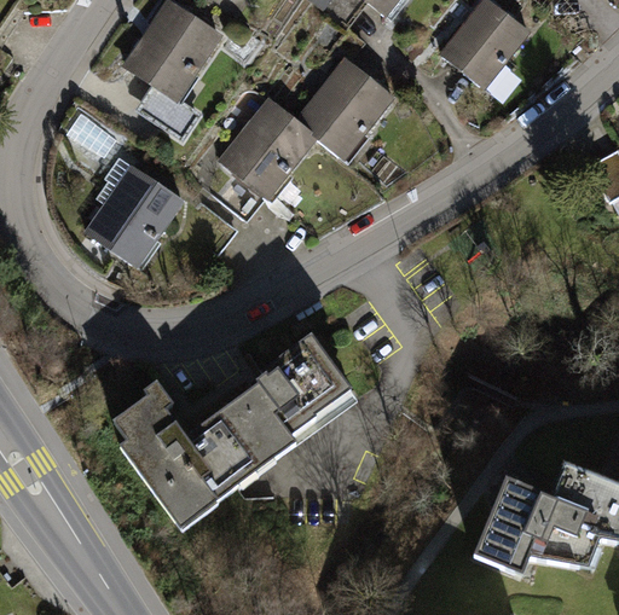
[(363,0),(386,19),(401,0),(363,0)]
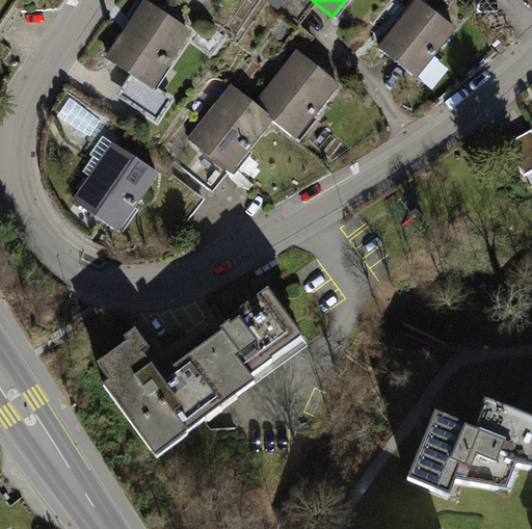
[(463,42),(422,2),(379,47),(421,86),(463,42)]
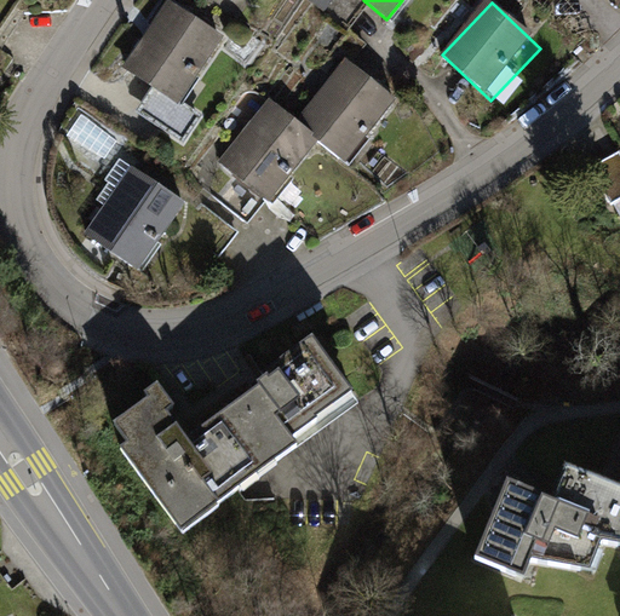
[(224,41),(166,4),(114,74),(181,111),(224,41)]
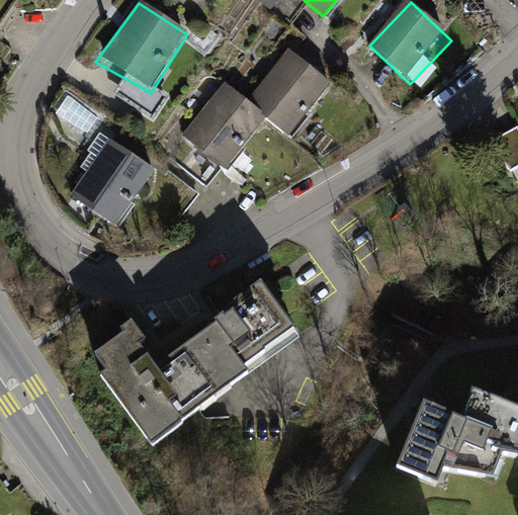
[(267,115),(288,133),(331,82),(289,47),(247,98),(267,115)]
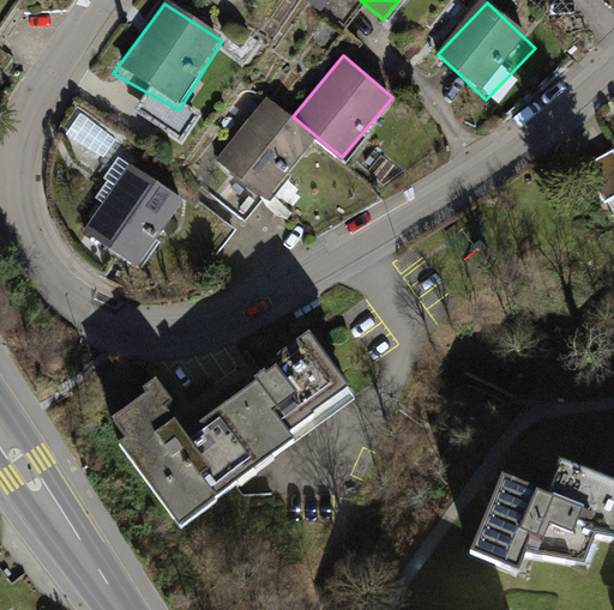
[(266,95),(216,157),(265,198),(317,137),(293,116),(266,95)]
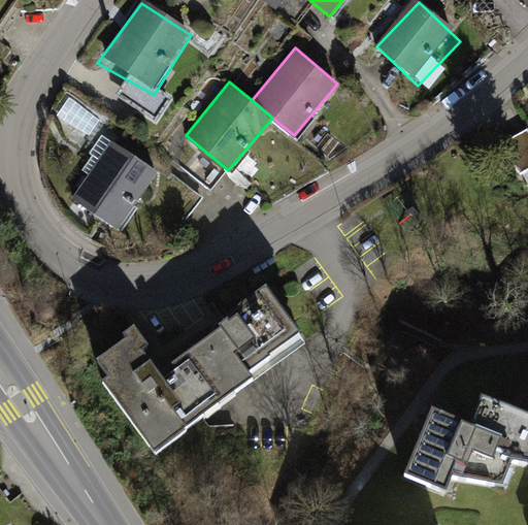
[(522,175),(527,171),(527,133),(506,145),(522,175)]
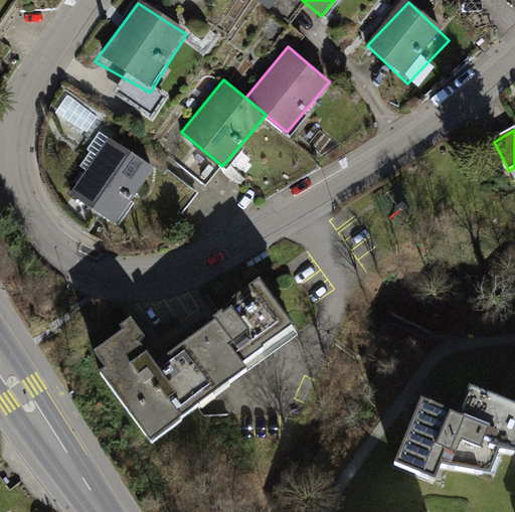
[(152,174),(110,145),(76,191),(119,221),(152,174)]
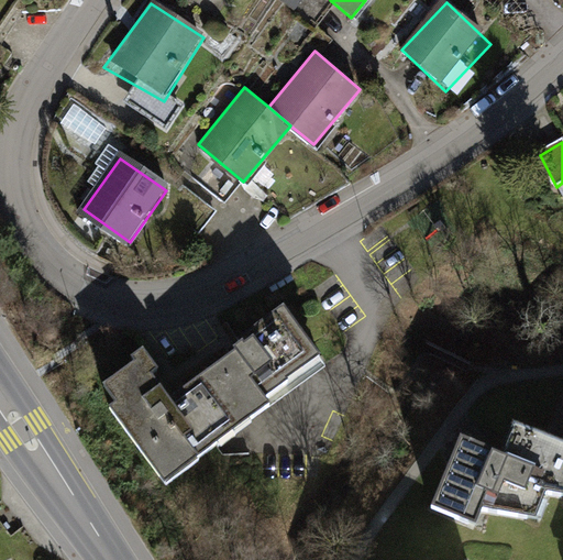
[(337,349),(296,302),(202,383),(243,429),(337,349)]
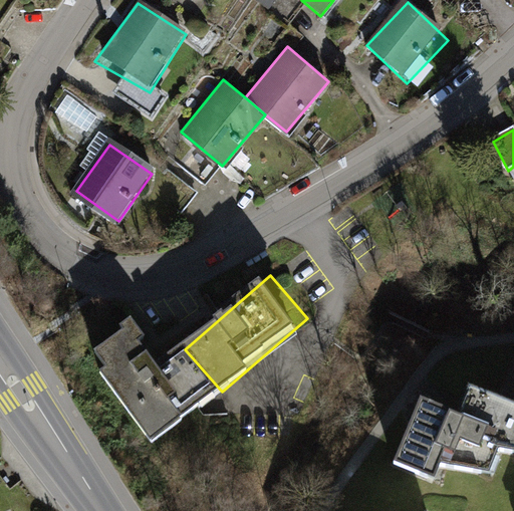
[(220,404),(156,328),(116,361),(182,437),(220,404)]
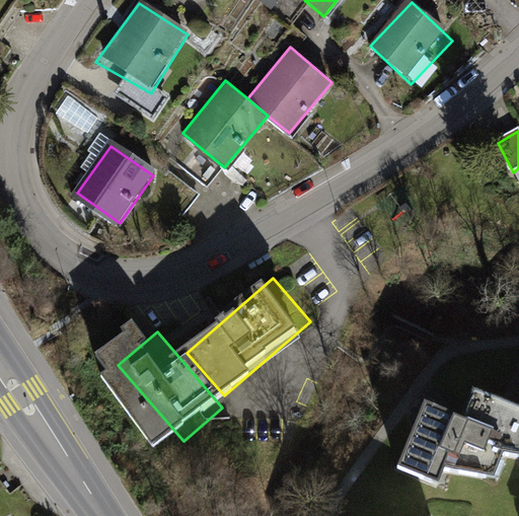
[(471,415),(424,396),(397,461),(443,480),(451,461),(488,475),(496,453),(518,462),(518,459),(518,403),(482,389),(471,415)]
